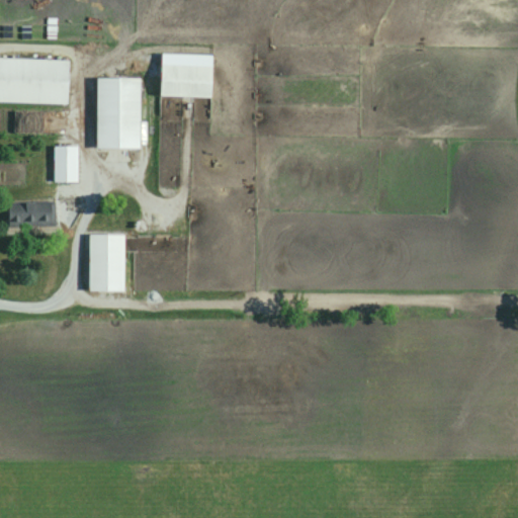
[(0,58),(67,61),(66,104),(0,102),(0,58)]
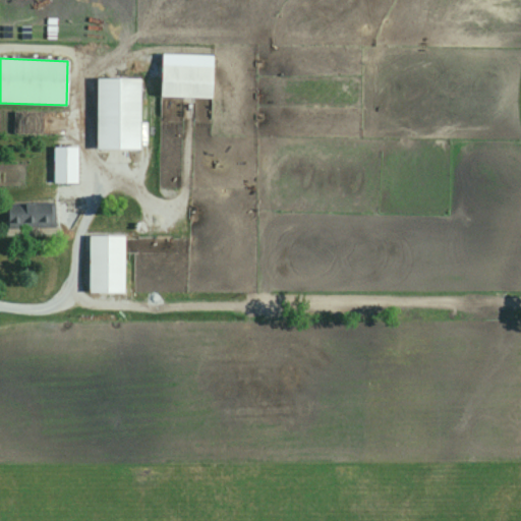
[(161,65),(212,67),(211,99),(160,97),(161,65)]
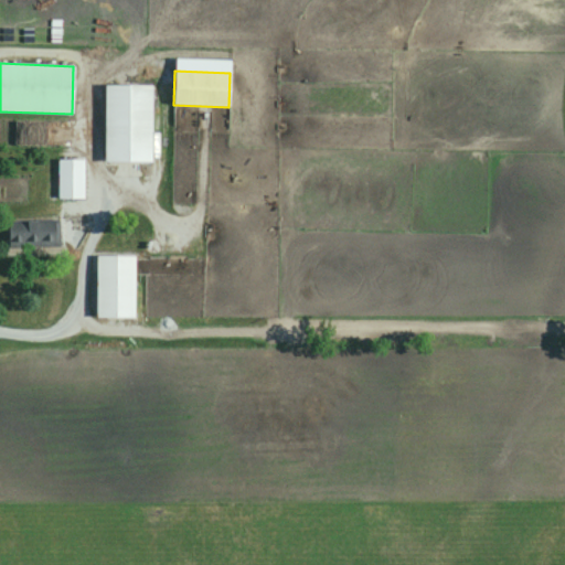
[(105,85),(104,161),(151,162),(152,86),(105,85)]
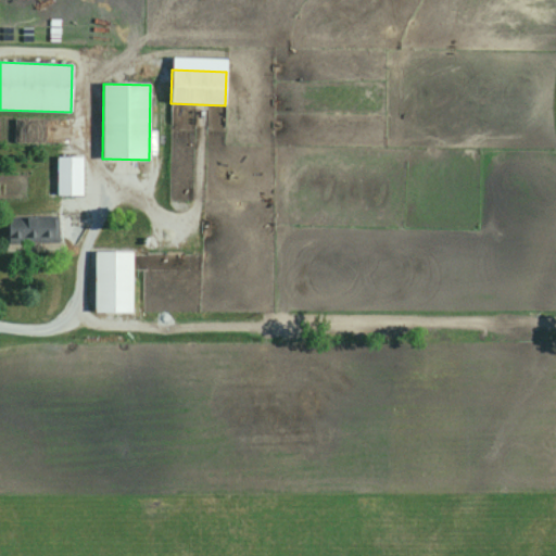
[(55,156),(55,197),(80,197),(80,156),(55,156)]
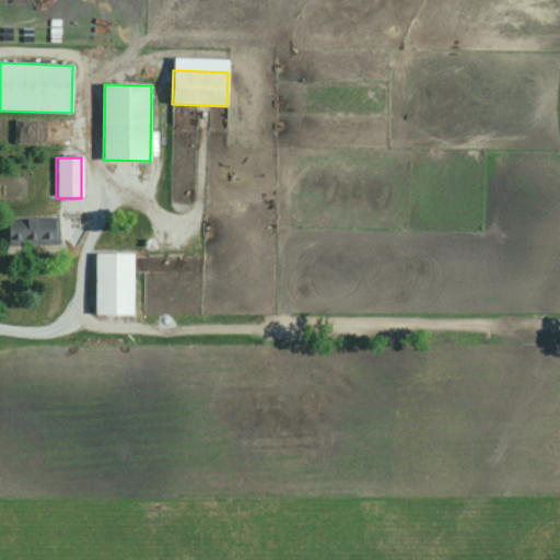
[(4,218),(54,218),(54,243),(4,244),(4,218)]
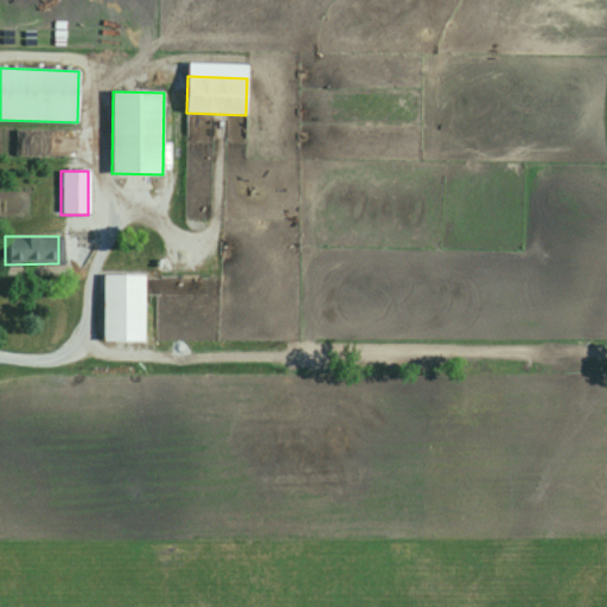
[(102,274),(102,342),(146,342),(146,274),(102,274)]
